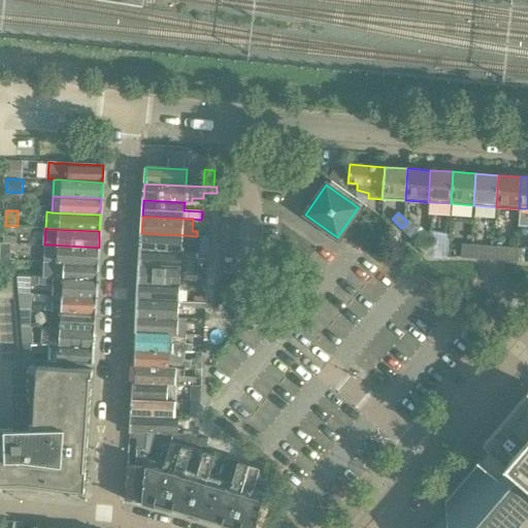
[(413,239),(419,245),(428,235),(422,229),(413,239)]
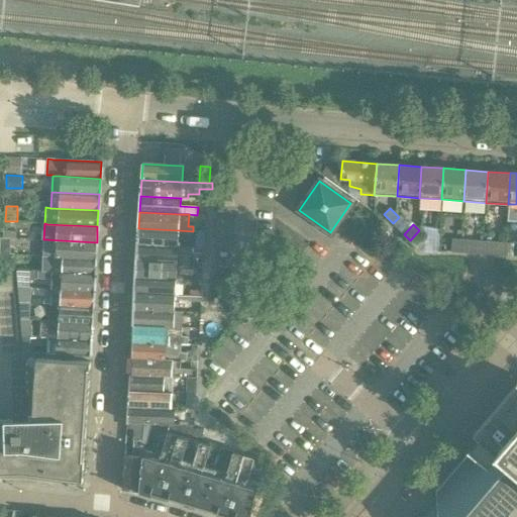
[(138,228),(137,245),(178,246),(179,230),(138,228)]
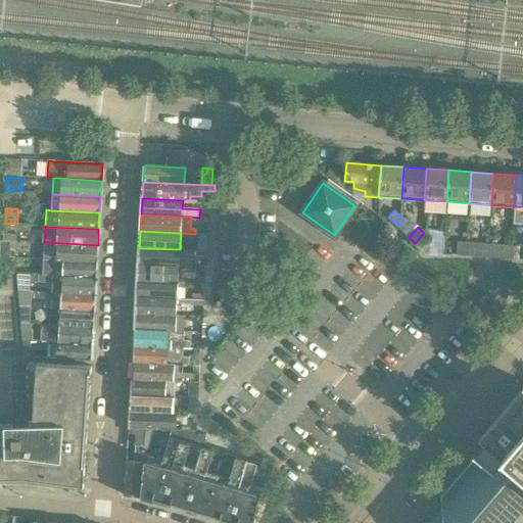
[(424,233),(415,243),(422,248),(431,239),(424,233)]
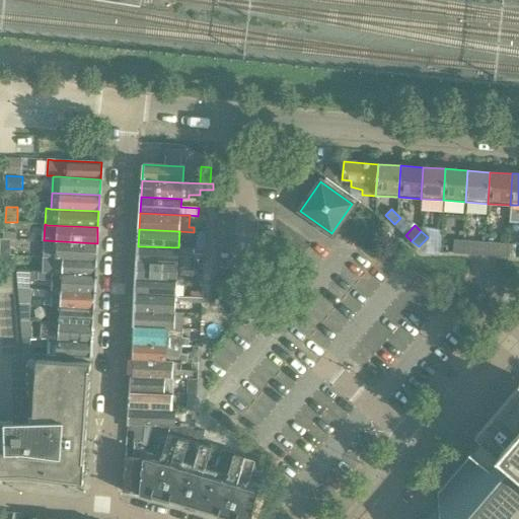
[(193,233),(192,244),(203,245),(204,245),(204,234),(193,233)]
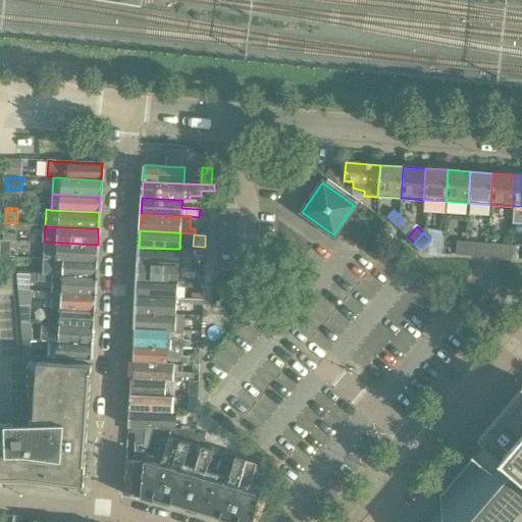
[(12,241),(4,241),(1,240),(0,257),(0,261),(14,262),(14,258),(15,257),(11,257),(12,241)]
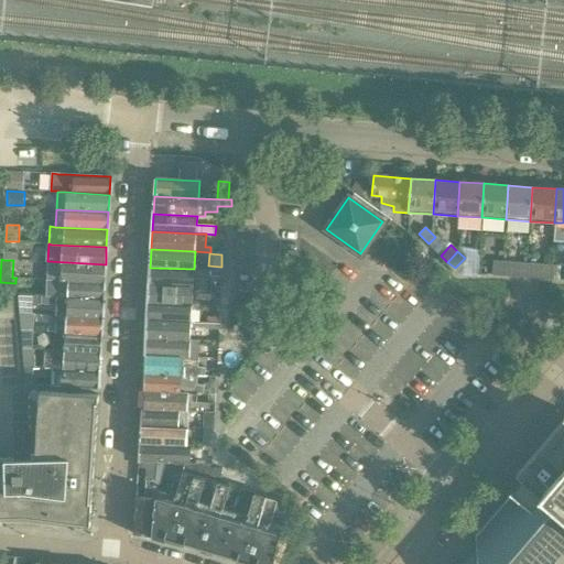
[(492,274),(501,275),(502,261),(494,260),(492,274)]
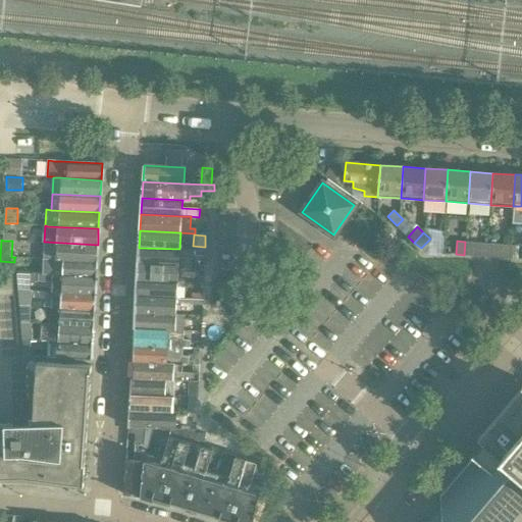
[(45,242),(44,259),(97,262),(98,245),(45,242)]
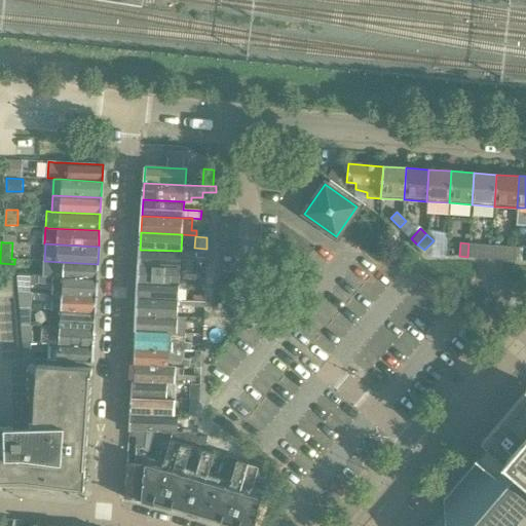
[(468,243),(467,257),(477,257),(478,243),(468,243)]
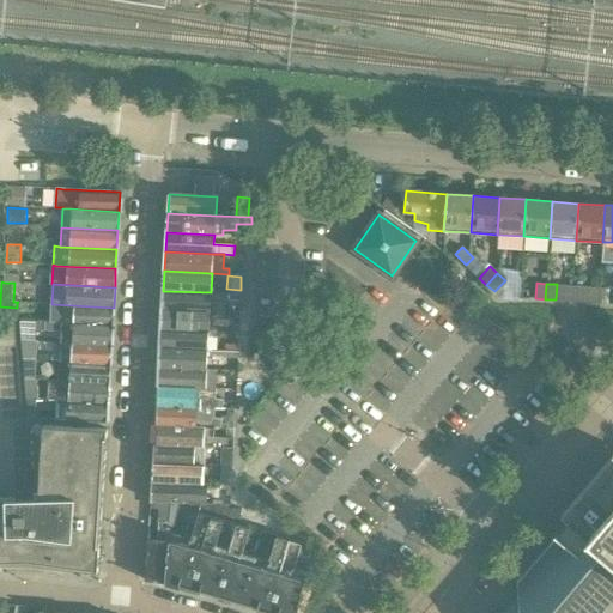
[(588,302),(598,303),(600,287),(589,286),(588,302)]
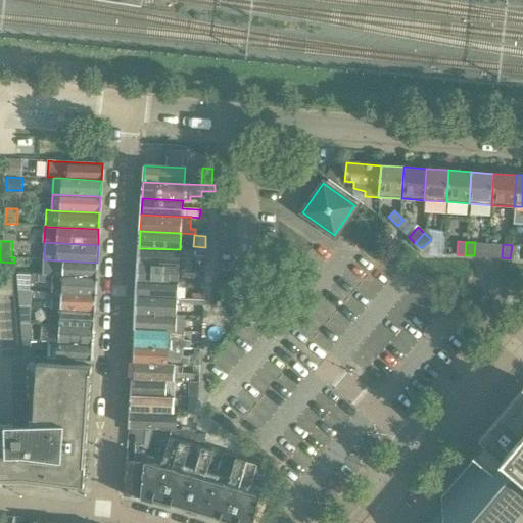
[(512,245),(510,258),(519,259),(520,246),(512,245)]
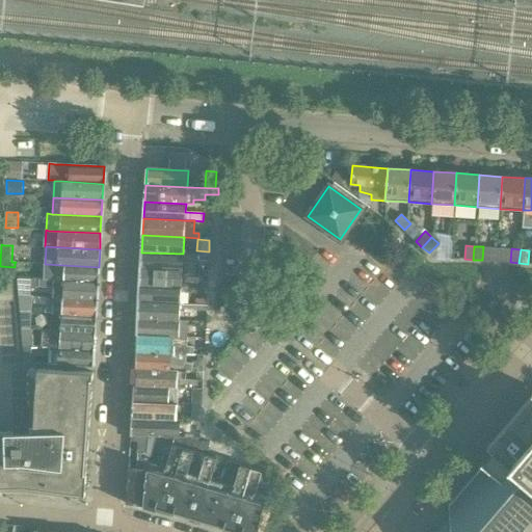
[(141,253),(140,269),(195,271),(196,260),(208,261),(208,256),(183,254),(141,253)]
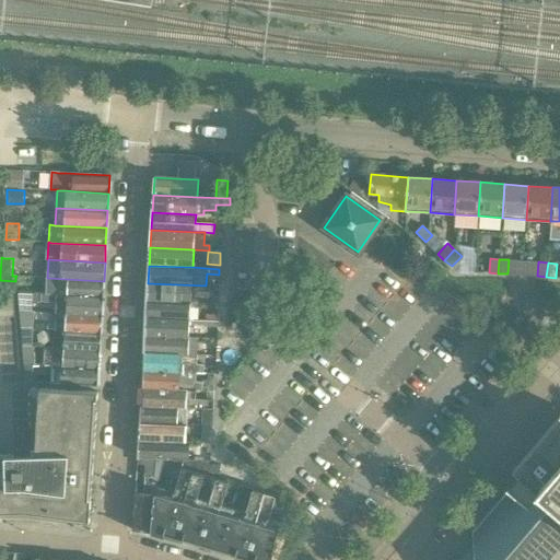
[(47,278),(46,294),(103,298),(104,281),(47,278)]
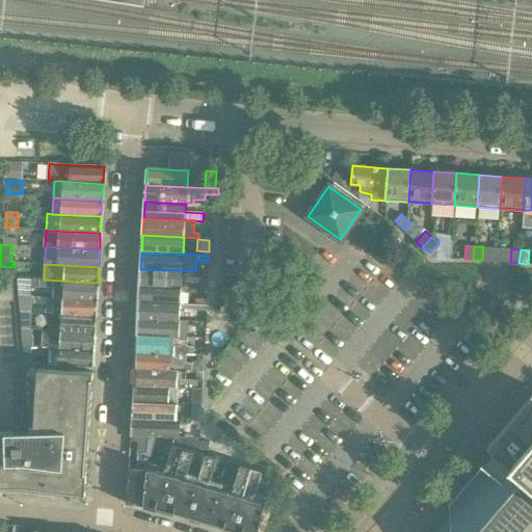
[(140,269),(139,286),(191,288),(206,288),(207,282),(194,282),(195,271),(140,269)]
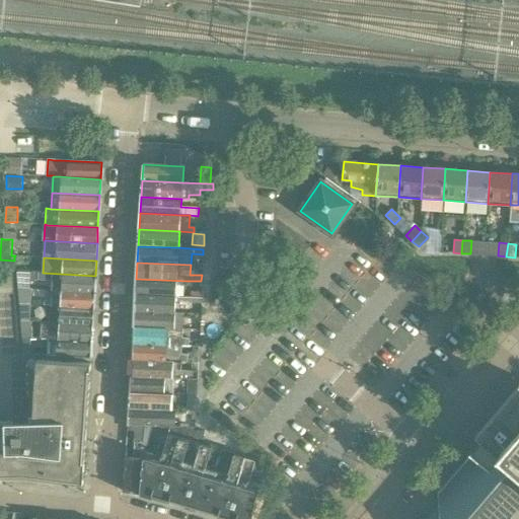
[(30,280),(30,273),(17,272),(18,288),(31,289),(30,280)]
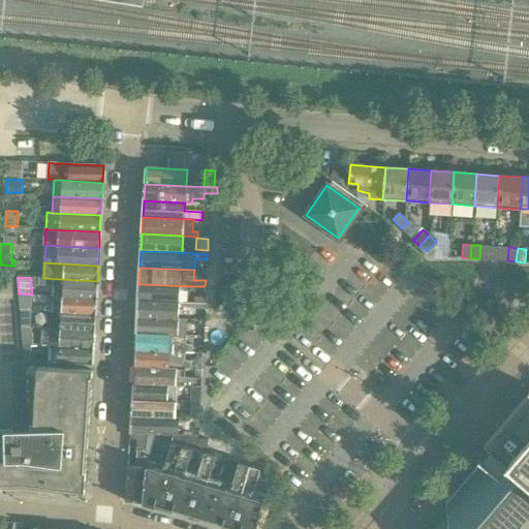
[(0,279),(0,300),(13,300),(12,278),(0,279)]
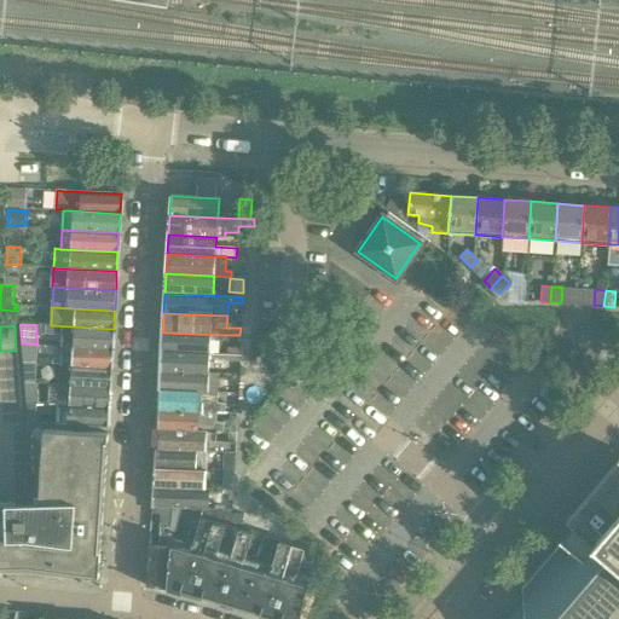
[(36,325),(36,334),(44,335),(62,335),(62,346),(113,350),(114,329),(51,325),(45,325),(36,325)]
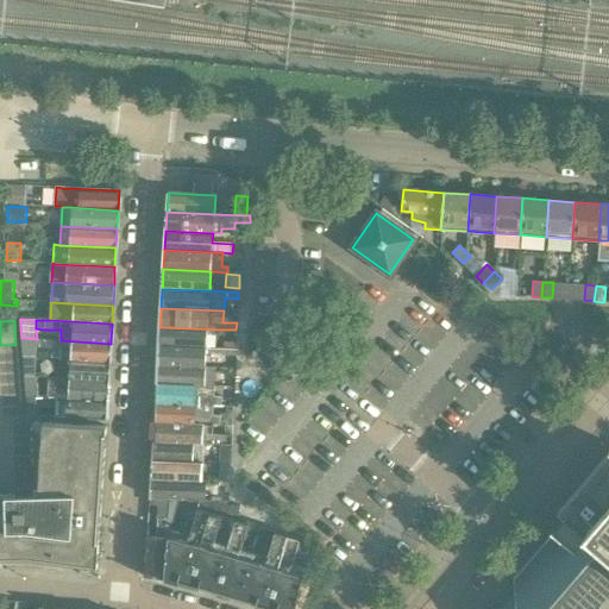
[(159,327),(158,346),(214,349),(215,334),(219,334),(219,330),(159,327)]
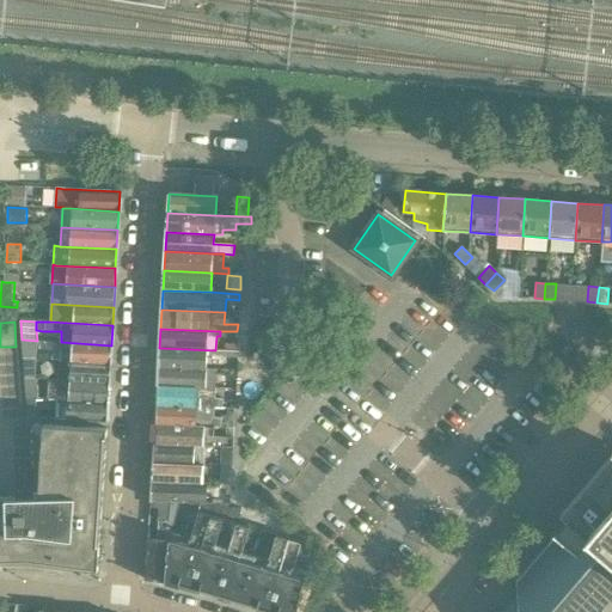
[(37,359),(40,341),(37,341),(22,340),(24,359),(37,359)]
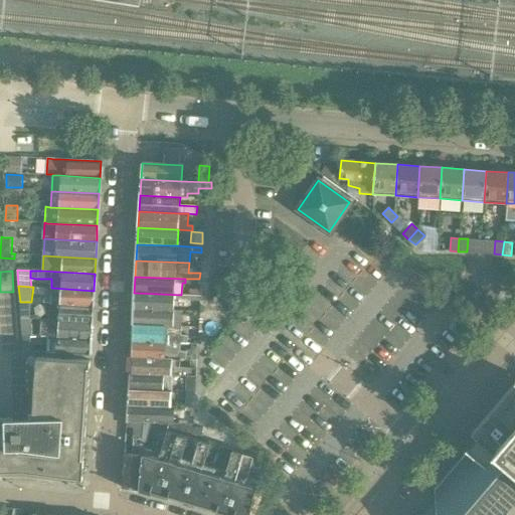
[(42,299),(42,303),(50,304),(93,306),(94,291),(51,288),(50,299),(42,299)]
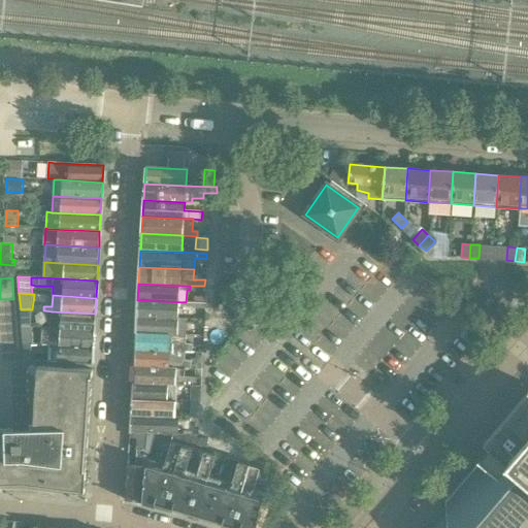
[(137,300),(136,317),(177,318),(178,307),(204,308),(204,302),(186,302),(137,300)]
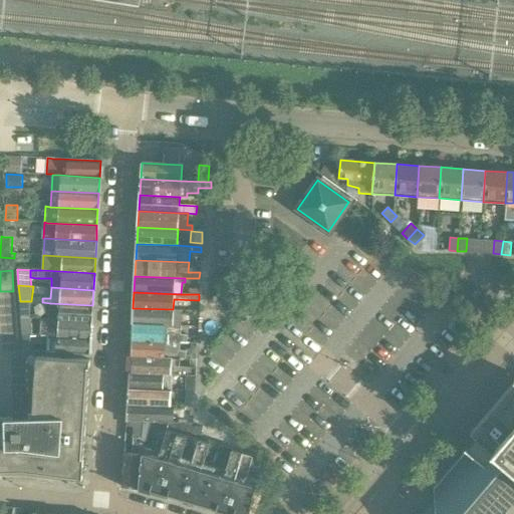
[(31,301),(20,301),(21,318),(30,318),(31,301)]
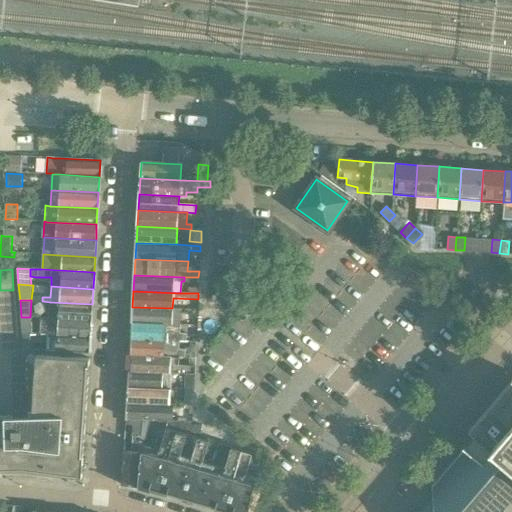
[(50,302),(49,318),(91,320),(92,304),(50,302)]
